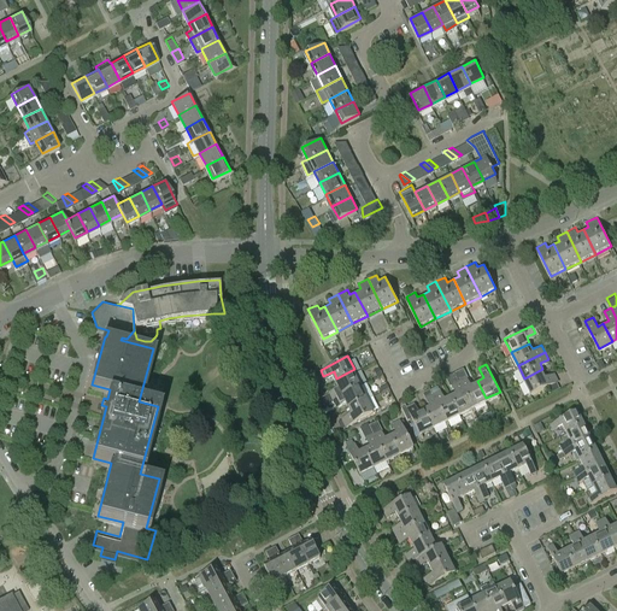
[(464,365),(456,369),(459,379),(468,375),(469,374),(464,365)]
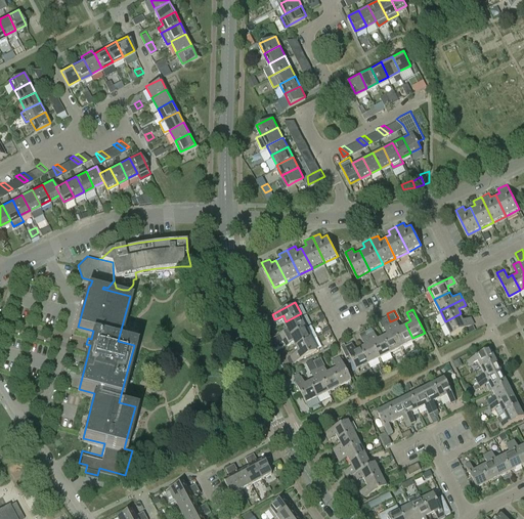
[(301,313),(286,321),(288,326),(279,330),(280,331),(269,336),(272,342),(306,325),(301,313)]
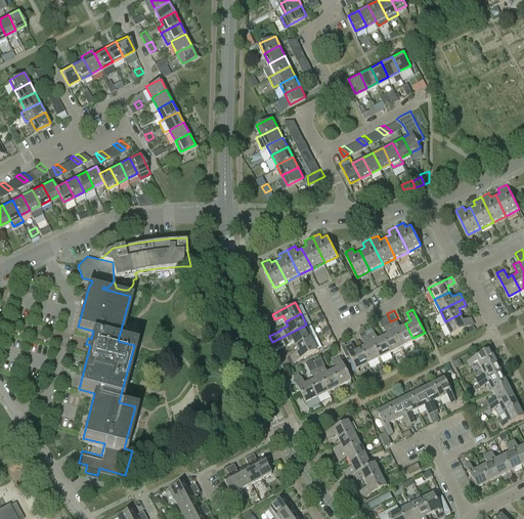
[(387,313),(379,317),(383,325),(384,325),(390,321),(387,313)]
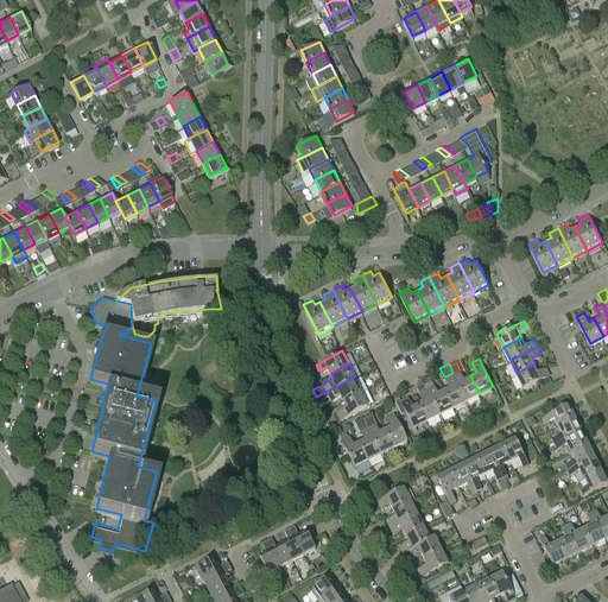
[(534,363),(517,373),(524,386),(539,378),(542,385),(552,379),(549,373),(550,373),(546,365),(537,369),(534,363)]
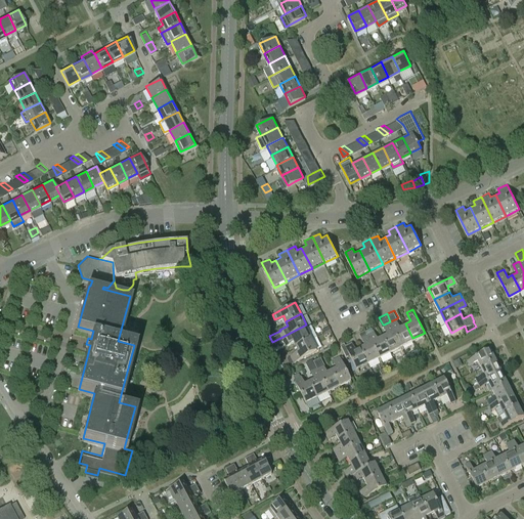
[(400,326),(397,318),(390,321),(403,346),(404,346),(402,343),(412,338),(405,323),(400,326)]
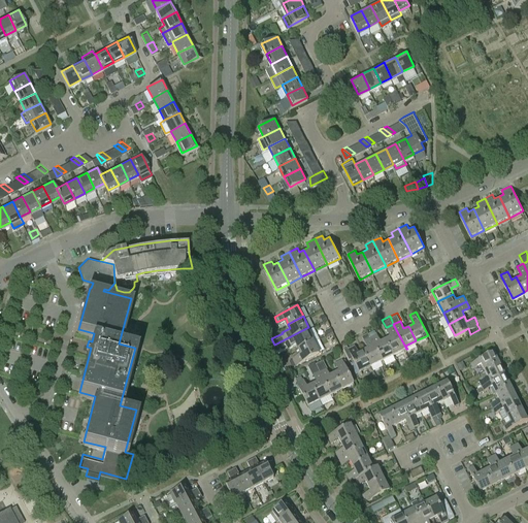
[(404,350),(406,349),(393,324),(387,327),(391,334),(386,337),(394,352),(403,347),(404,350)]
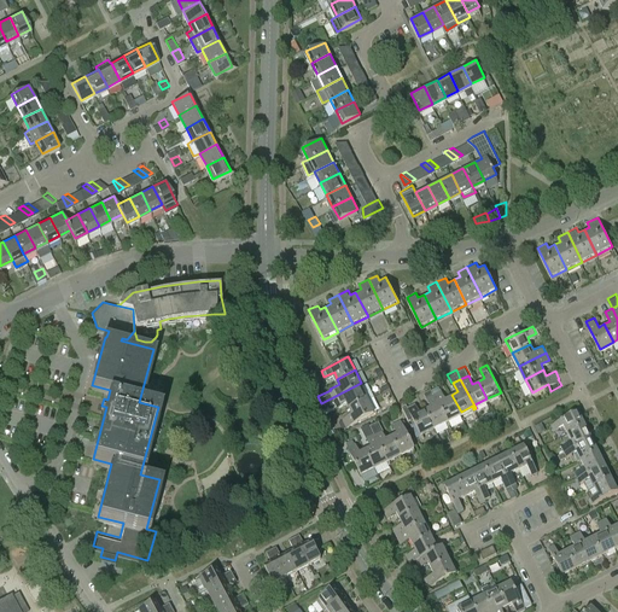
[(361,383),(321,403),(324,409),(337,403),(347,398),(350,404),(367,396),(361,383)]
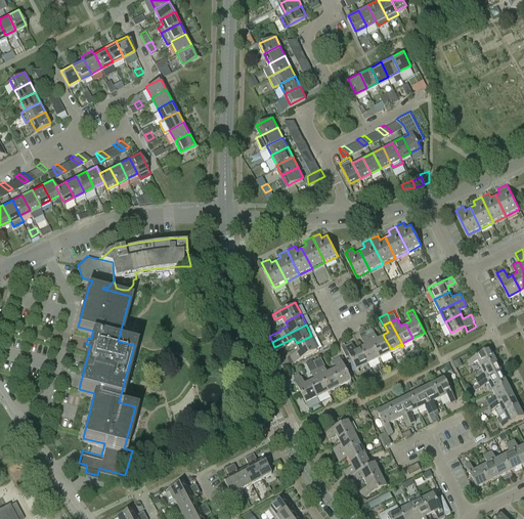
[(391,349),(383,335),(378,337),(374,329),(367,332),(381,357),(382,357),(381,354),(391,349)]
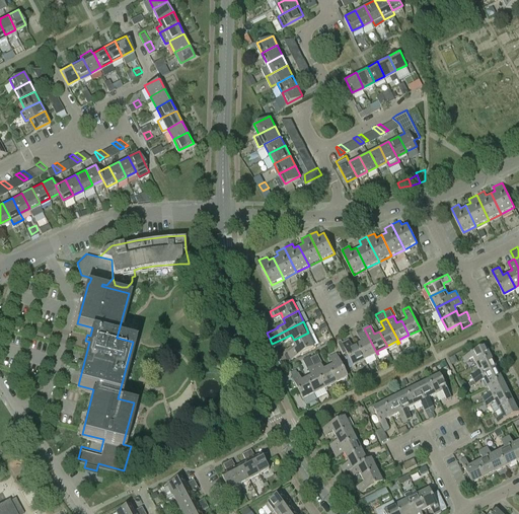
[(358,332),(362,340),(358,342),(365,357),(375,352),(376,355),(377,354),(364,328),(358,332)]
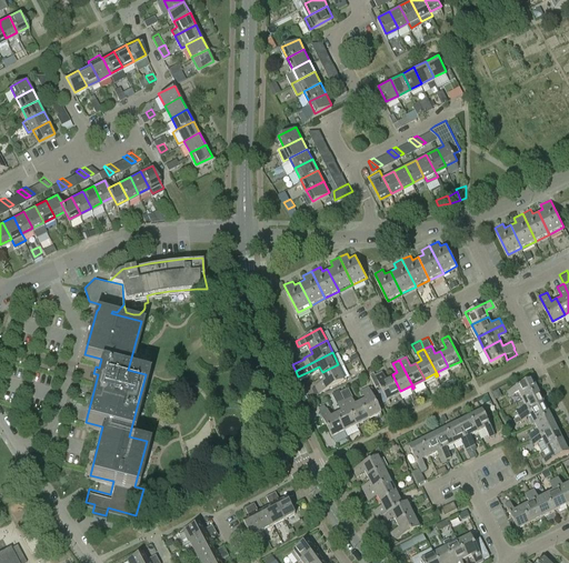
[(338,364),(322,372),(325,378),(316,382),(311,384),(316,392),(320,390),(319,389),(345,376),(338,364)]
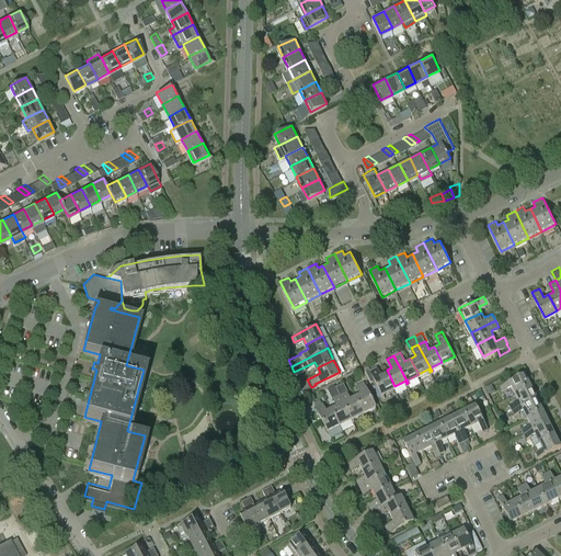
[(365,365),(365,366),(371,379),(375,377),(376,381),(384,395),(385,394),(384,392),(395,386),(387,370),(381,373),(377,364),(370,367),(368,364),(365,365)]
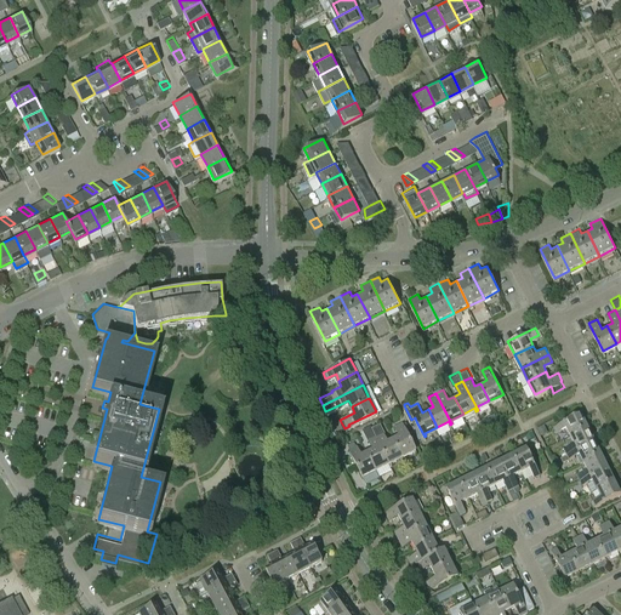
[(571,432),(587,425),(581,410),(554,423),(557,430),(567,425),(571,432)]
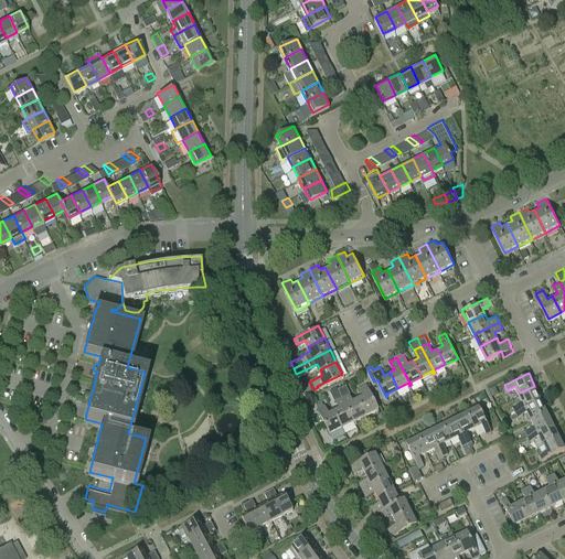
[(359,396),(366,412),(379,406),(372,391),(374,390),(370,380),(366,382),(360,385),(364,393),(359,396)]
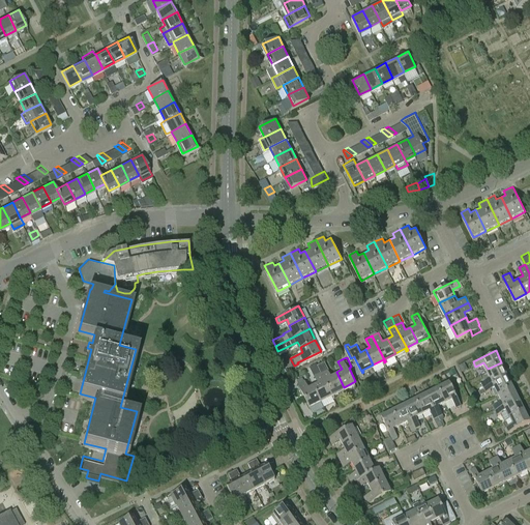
[(344,387),(336,372),(331,374),(328,368),(329,367),(325,358),(317,361),(319,367),(319,366),(332,392),(344,387)]
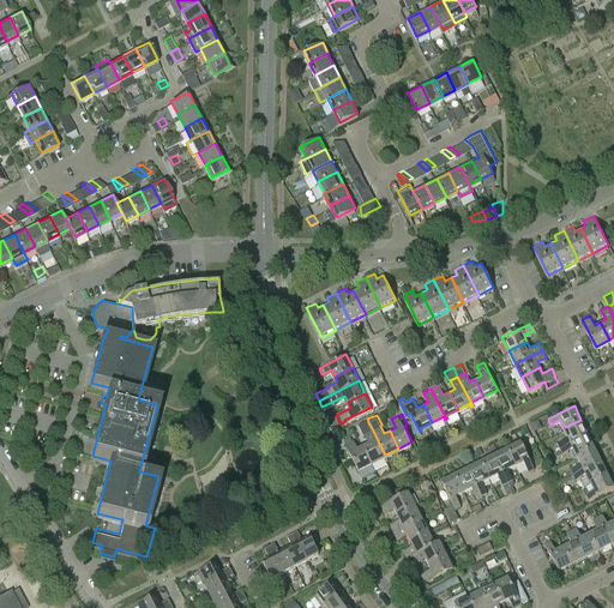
[(539,416),(531,420),(535,427),(542,423),(539,416)]
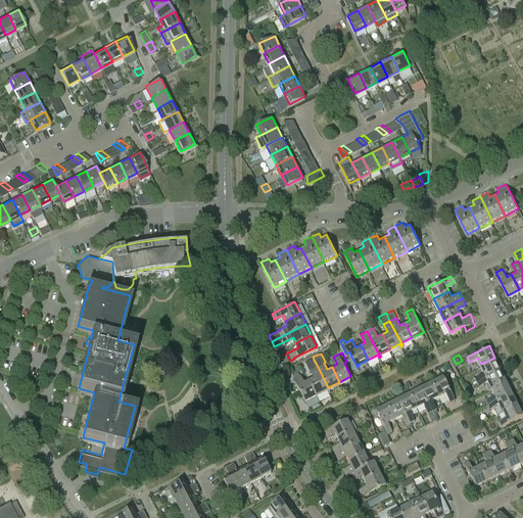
[(494,358),(481,364),(484,371),(476,375),(477,378),(473,379),(473,381),(473,382),(501,369),(494,358)]
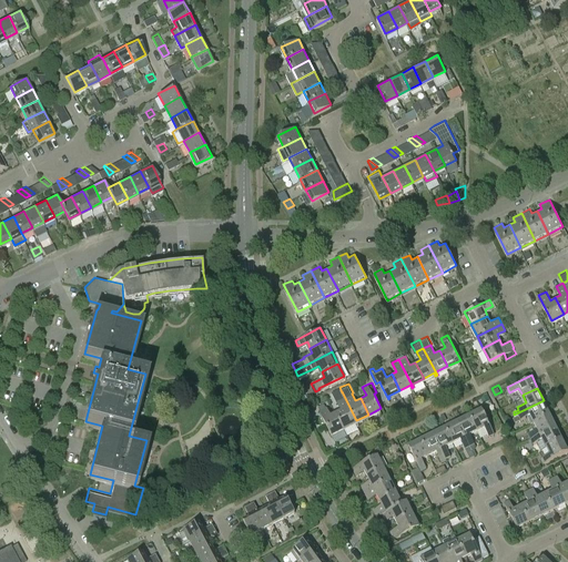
[(342,391),(342,392),(337,395),(337,398),(337,399),(342,407),(336,410),(344,427),(356,420),(342,391)]
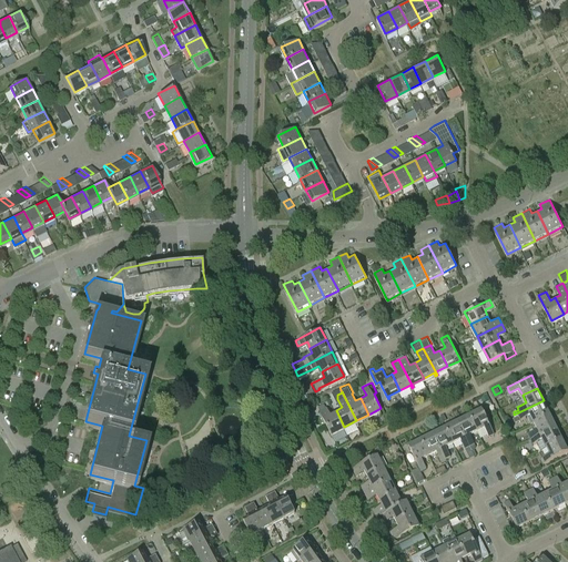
[(344,427),(336,410),(331,412),(326,404),(326,405),(324,400),(317,404),(320,407),(320,408),(332,432),(344,427)]
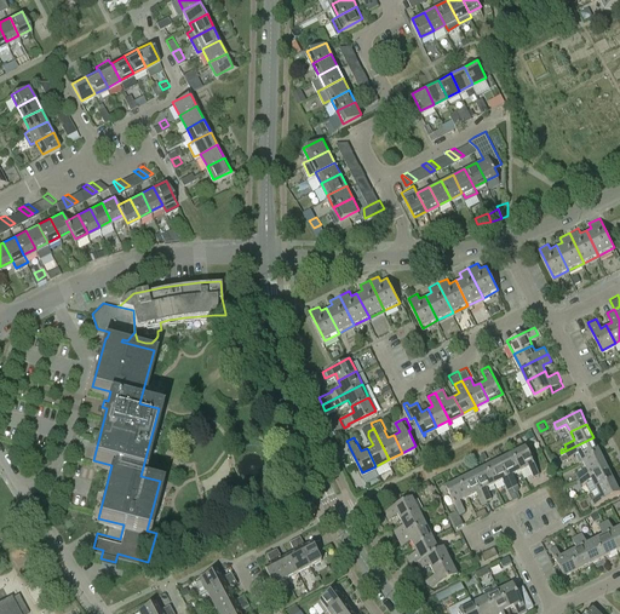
[(561,453),(560,453),(562,459),(569,455),(575,452),(579,460),(584,458),(600,449),(593,437),(561,453)]
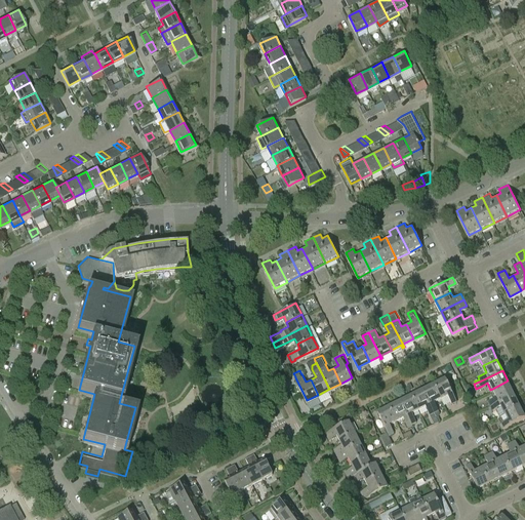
[(445,375),(434,382),(441,396),(448,393),(452,401),(456,399),(445,375)]
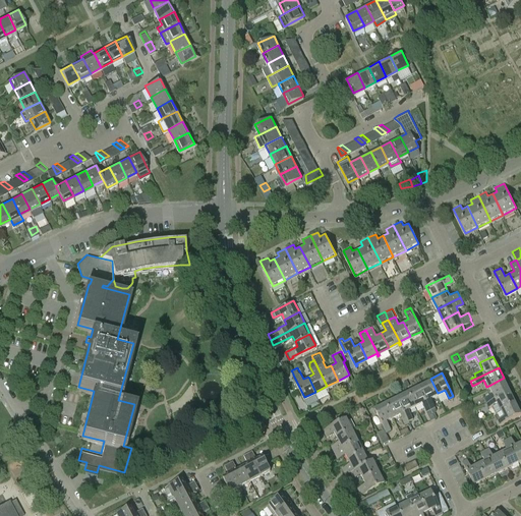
[(490,385),(494,392),(485,396),(487,400),(510,389),(504,378),(490,385)]
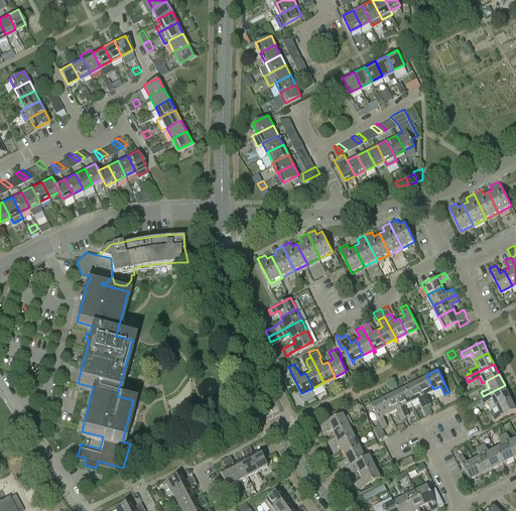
[(415,380),(426,402),(430,400),(427,393),(433,389),(426,375),(415,380)]
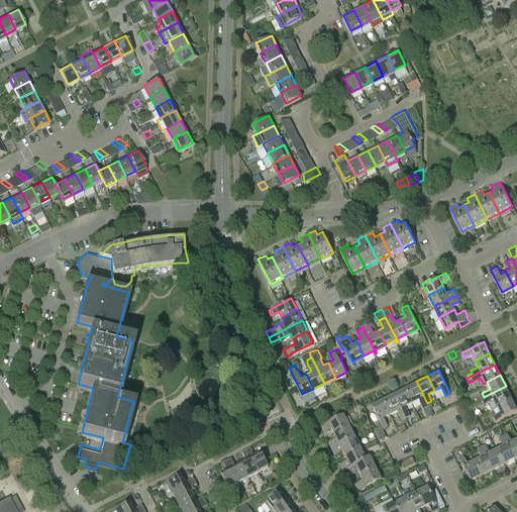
[(427,403),(416,381),(405,386),(412,401),(419,398),(425,409),(429,407),(427,403)]
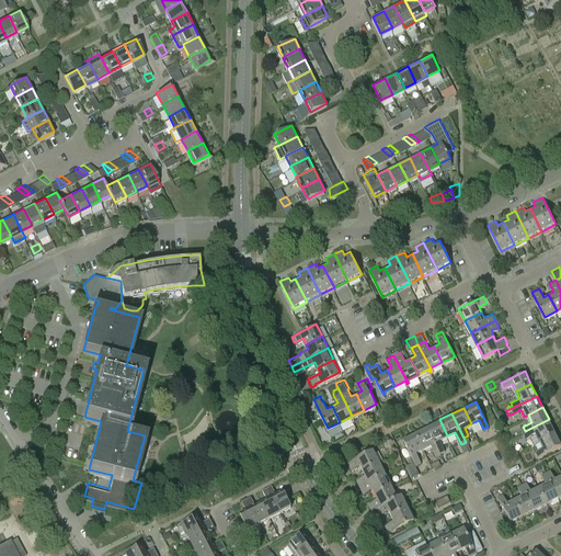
[(447,435),(439,419),(427,426),(441,450),(445,447),(441,439),(447,435)]
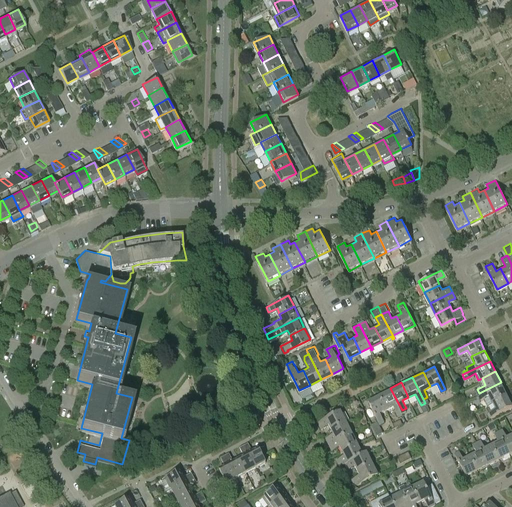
[(506,393),(501,382),(479,393),(481,398),(489,394),(492,400),(506,393)]
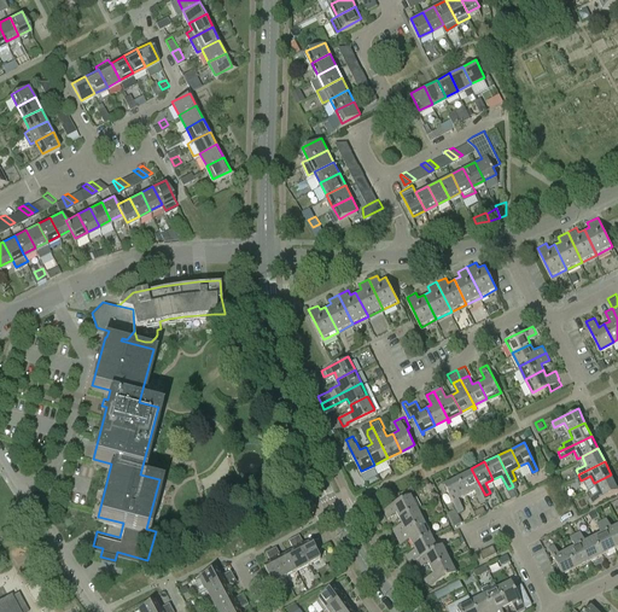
[(471,468),(458,474),(467,493),(474,489),(479,499),(485,495),(471,468)]
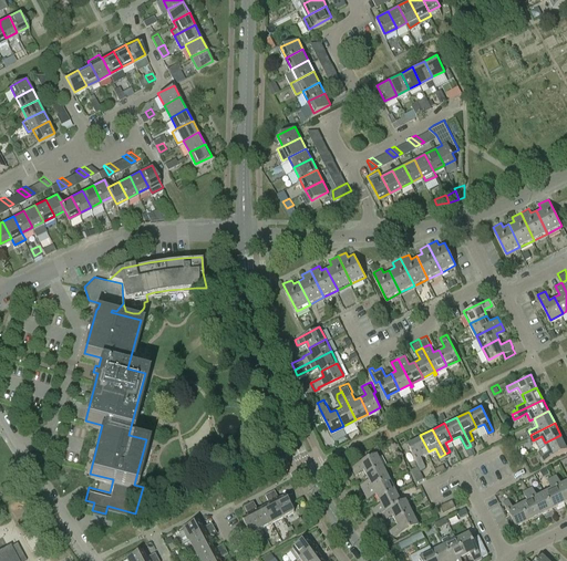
[(429,452),(420,435),(408,442),(420,466),(425,464),(421,455),(429,452)]
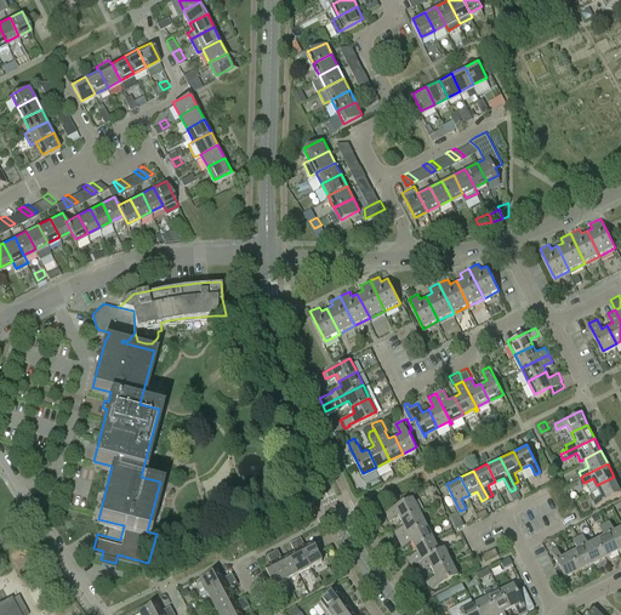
[(614,477),(597,485),(602,494),(592,499),(594,504),(620,490),(614,477)]
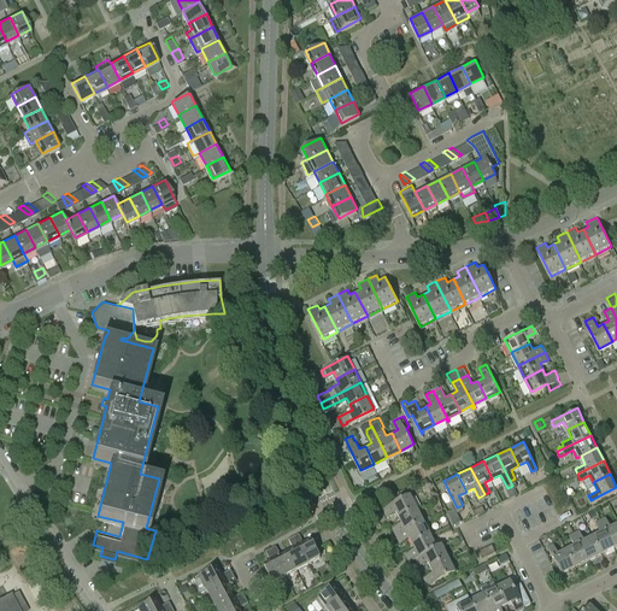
[(399,515),(417,505),(410,492),(383,506),(387,513),(395,509),(399,515)]
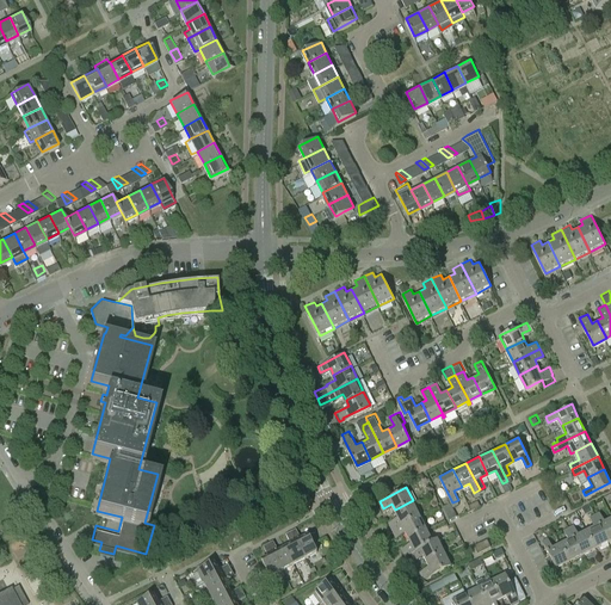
[(413,500),(395,510),(397,516),(389,519),(393,528),(423,512),(423,511),(419,512),(413,500)]
